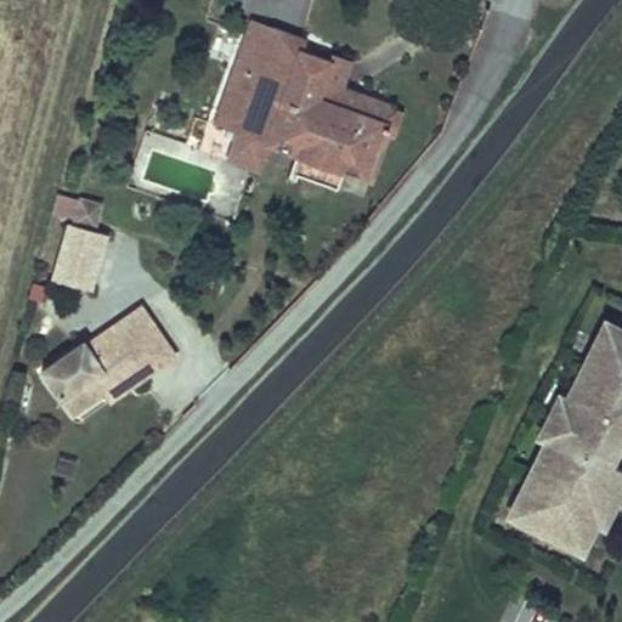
[(271,27),(248,18),(211,122),(228,128),(233,129),(222,158),(260,171),(271,143),(292,151),(286,171),(332,187),(338,169),(360,177),(388,105),(337,85),(343,66),(299,51),(280,44),(267,40),(271,27)]
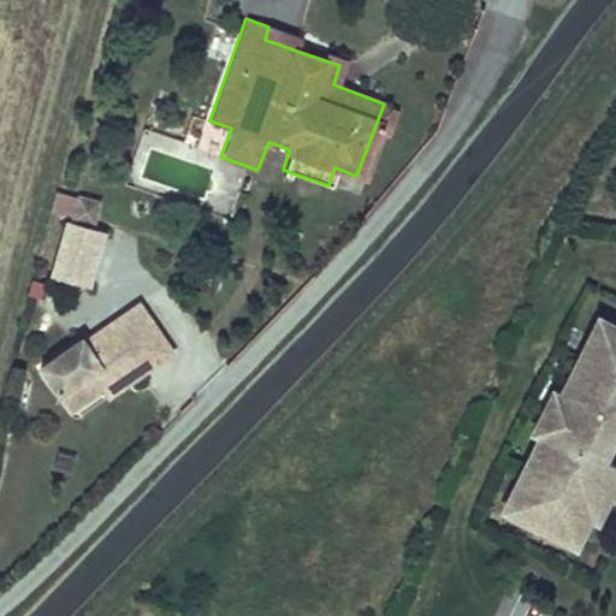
[(268,27),(265,40),(277,43),(282,31),(268,27)]
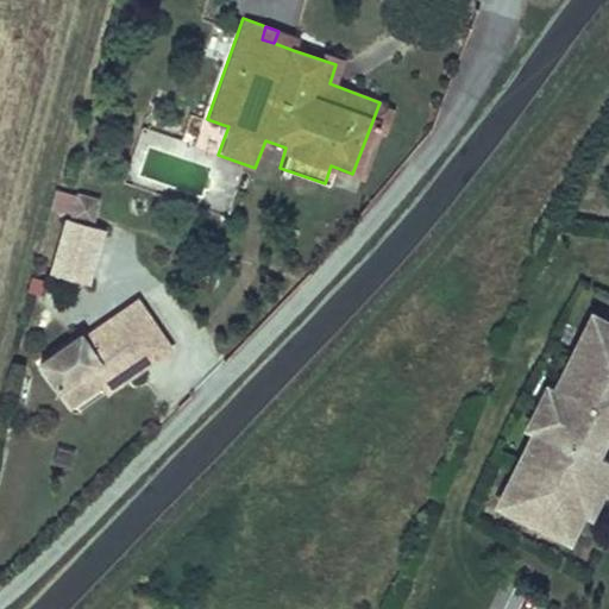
[(278,31),(274,43),(293,50),(296,37),(278,31)]
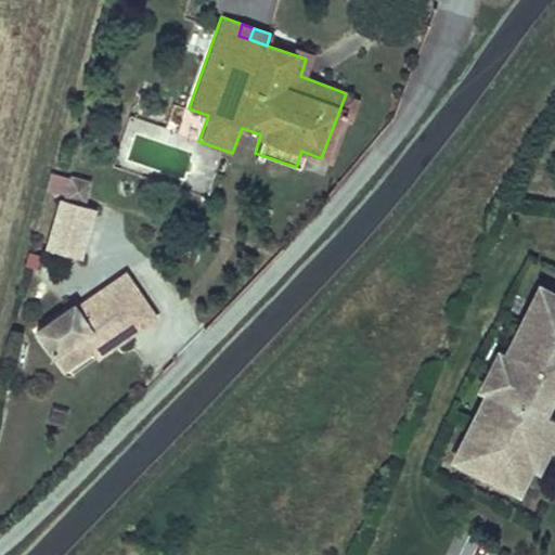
[(315,175),(321,158),(301,151),(296,167),(315,175)]
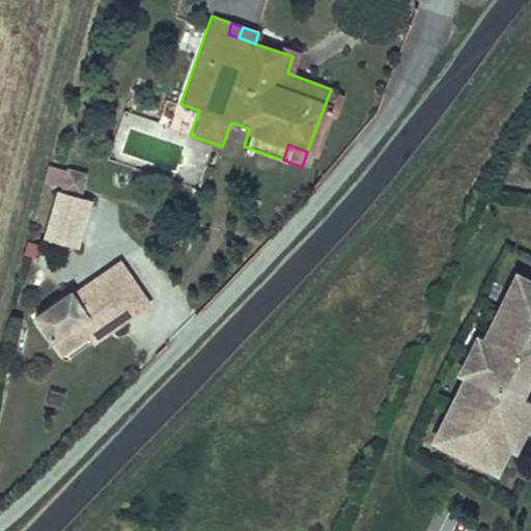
[(48,166),(45,185),(84,190),(87,171),(48,166)]
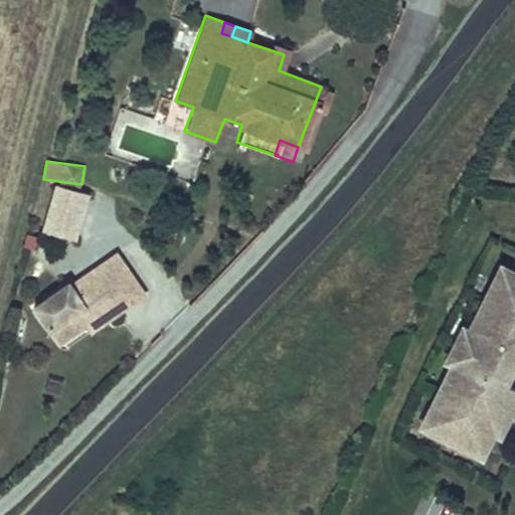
[(73,241),(88,197),(56,187),(43,231),(73,241)]
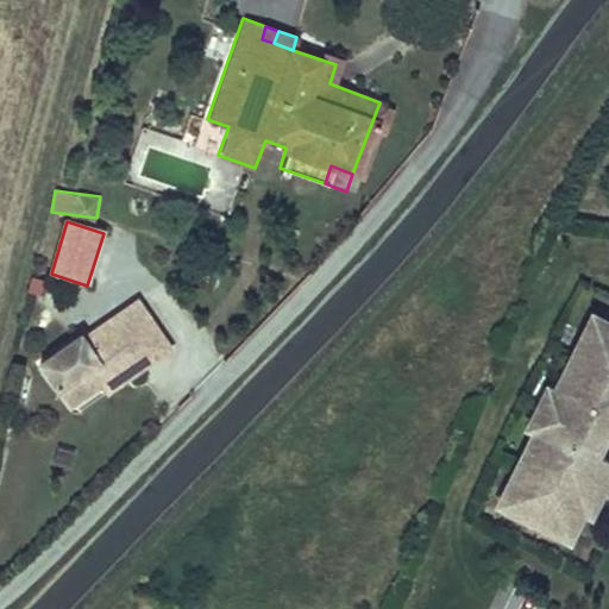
[(106,395),(173,352),(140,303),(98,332),(104,340),(90,349),(85,340),(83,337),(42,363),(61,391),(92,371),(101,387),(106,395)]
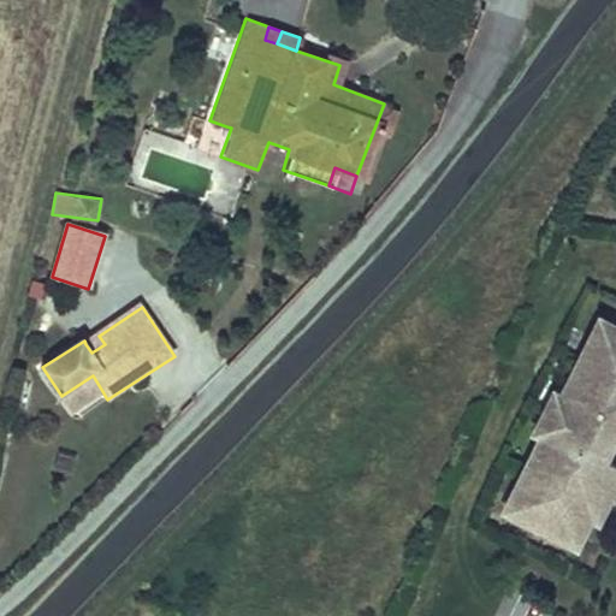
[(615,329),(606,324),(602,333),(587,363),(576,357),(561,390),(566,392),(540,443),(535,440),(521,471),(532,475),(516,505),(511,515),(572,545),(586,516),(597,493),(604,497),(615,472),(615,466),(600,458),(576,446),(590,419),(614,431),(615,431),(615,329)]
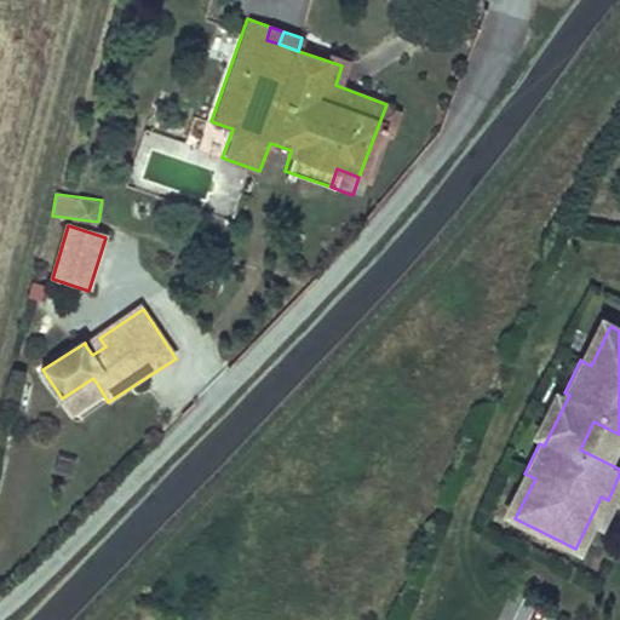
[(591,366),(606,336),(595,329),(580,360),(591,366)]
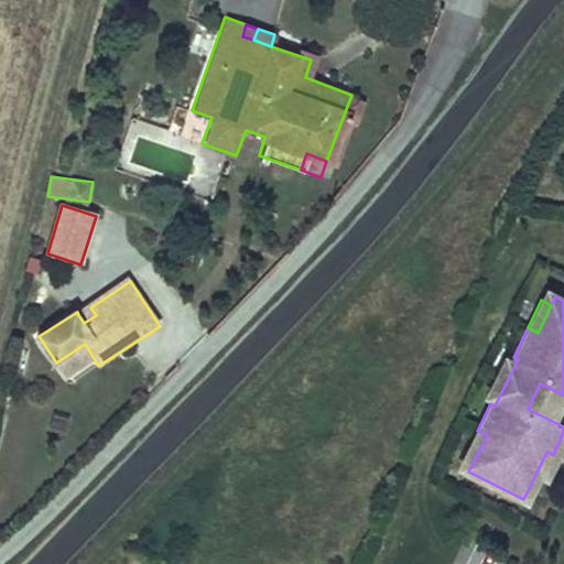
[(78,315),(84,323),(96,315),(90,307),(78,315)]
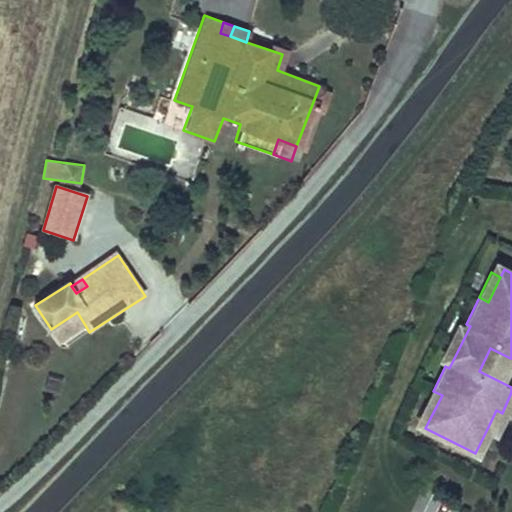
[(77,312),(51,329),(58,341),(85,325),(77,312)]
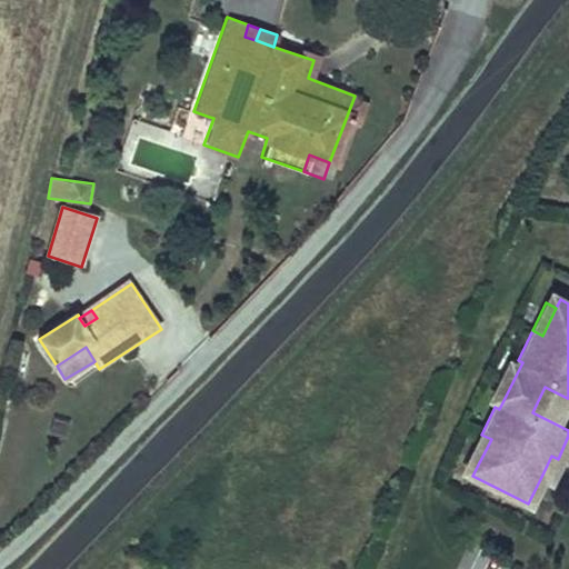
[(499,409),(522,362),(518,360),(512,358),(488,405),(495,407),(499,409)]
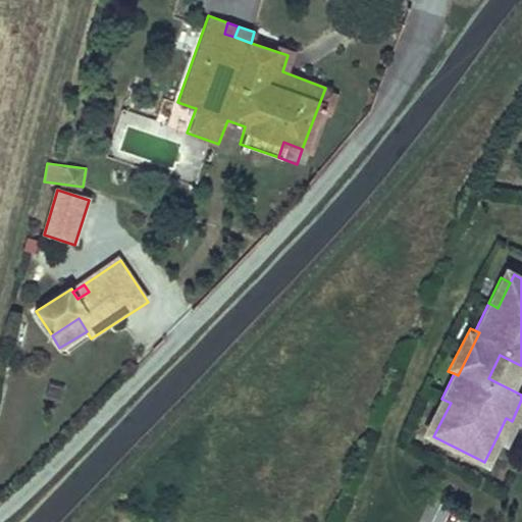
[(520,365),(500,355),(488,378),(509,388),(520,365)]
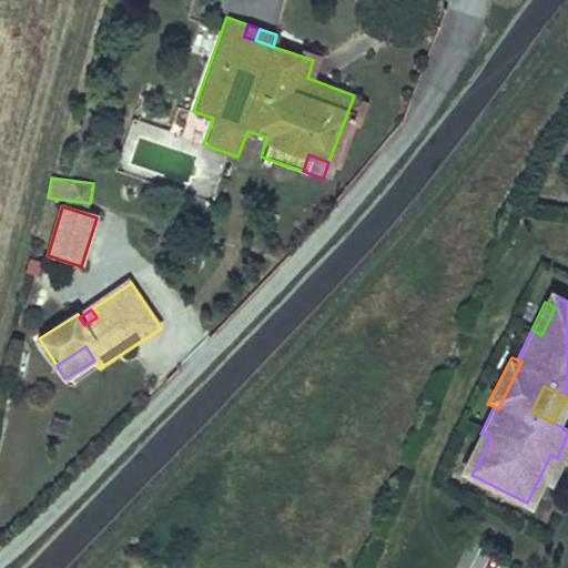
[(490,438),(480,434),(466,462),(476,466),(490,438)]
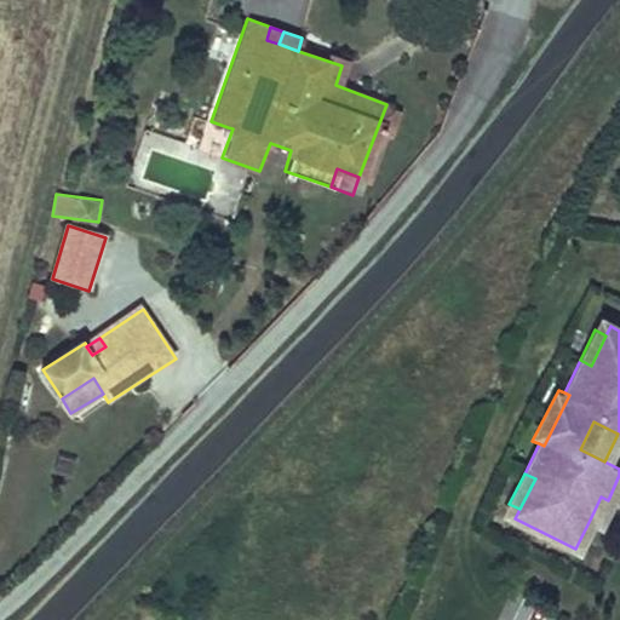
[(608,500),(601,497),(590,520),(597,523),(608,500)]
